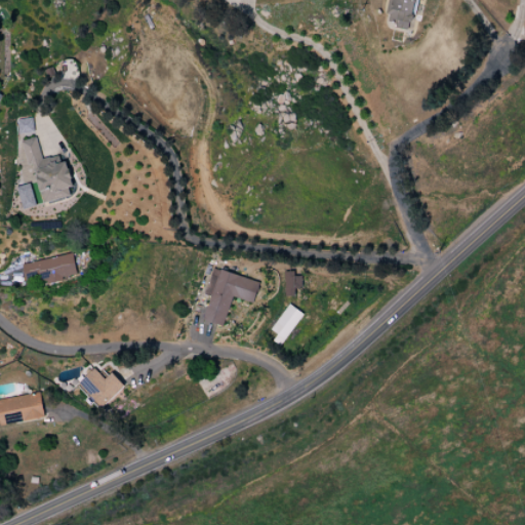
[(389,0),(385,24),(411,29),(415,0),(389,0)]
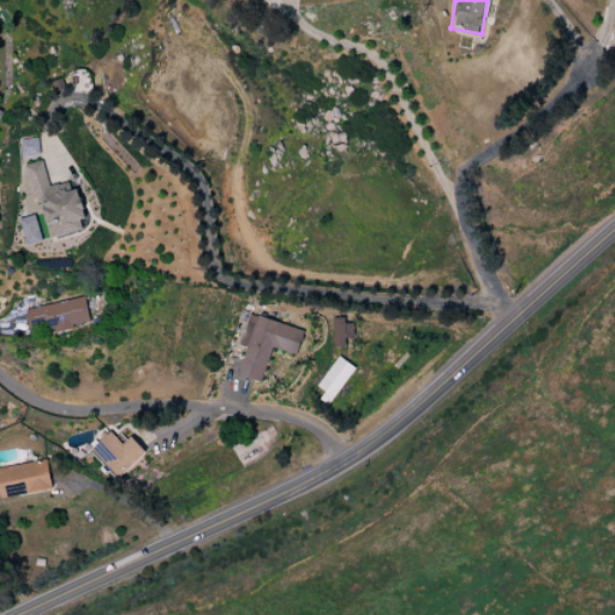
[(19,139),(22,156),(40,155),(39,138),(19,139)]
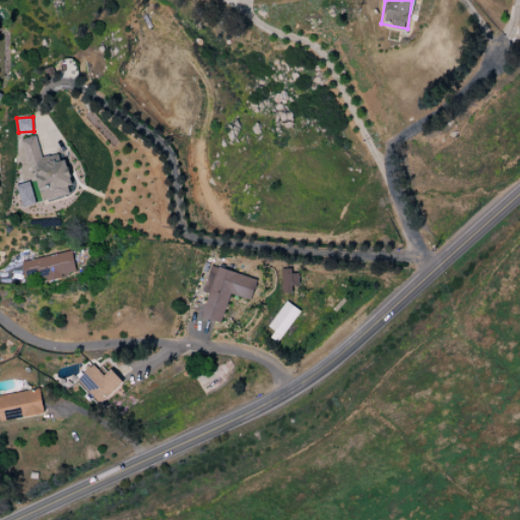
[(41,158),(36,136),(21,140),(26,164),(31,161),(42,202),(72,194),(62,152),(41,158)]
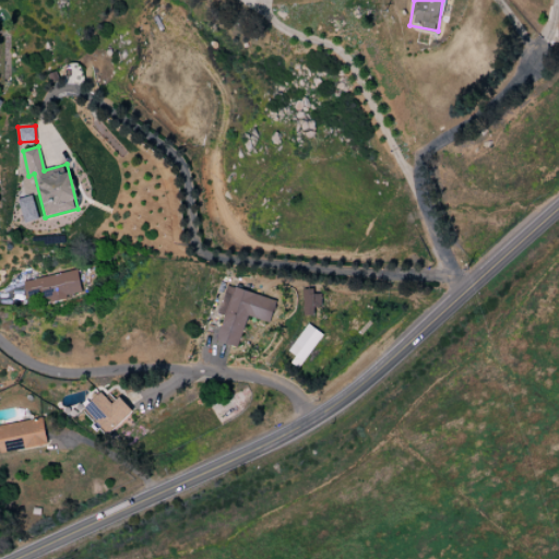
[(34,211),(31,197),(18,200),(21,214),(34,211)]
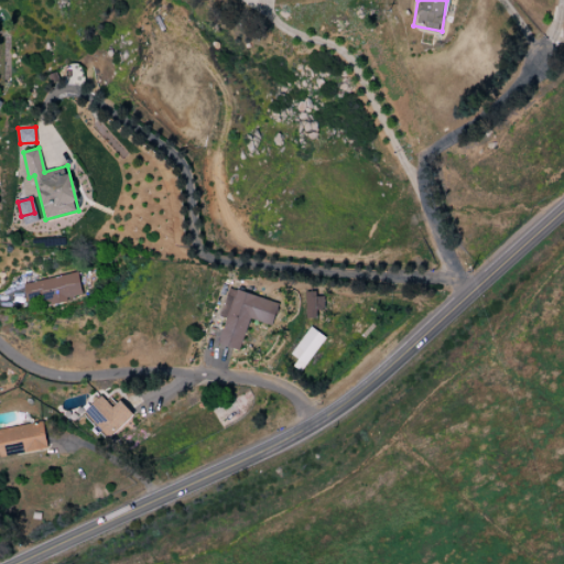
[(23,282),(26,306),(82,297),(78,274),(23,282)]
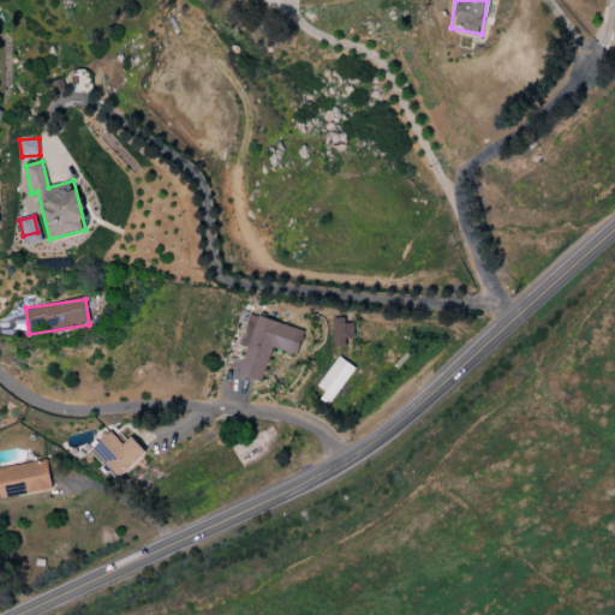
[(297,356),(304,330),(249,315),(239,346),(245,347),(237,376),(262,382),(272,348),(297,356)]
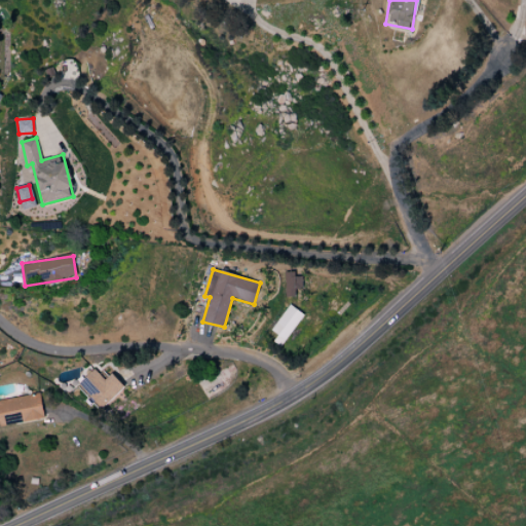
[(285,297),(296,297),(296,288),(302,288),(302,273),(284,274),(285,297)]
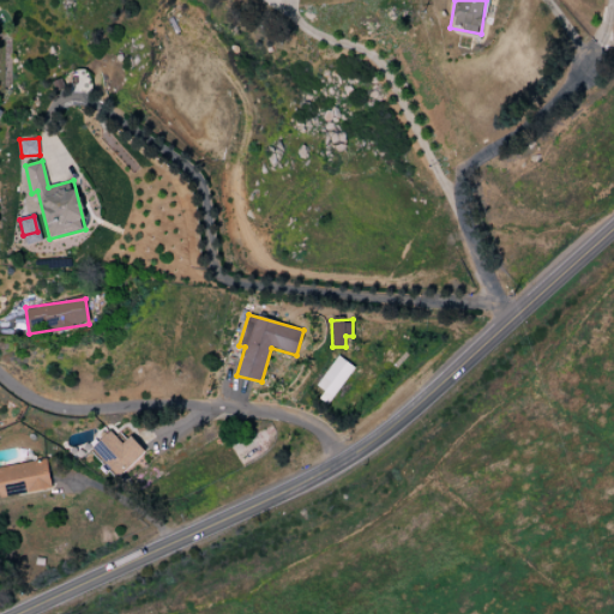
[(325,391),(319,399),(327,405),(354,367),(337,356),(317,386),(325,391)]
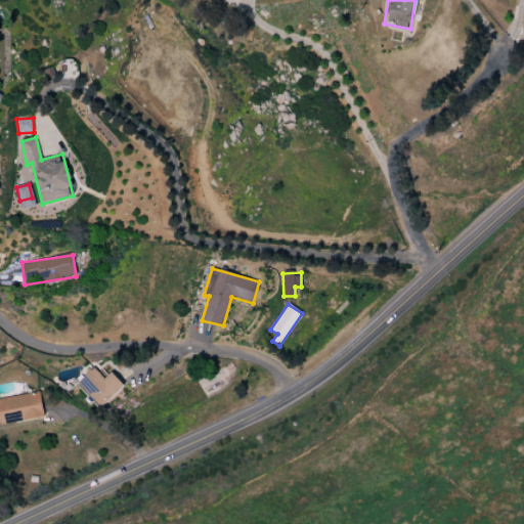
[(102,407),(124,385),(111,373),(104,379),(93,367),(78,384),(102,407)]
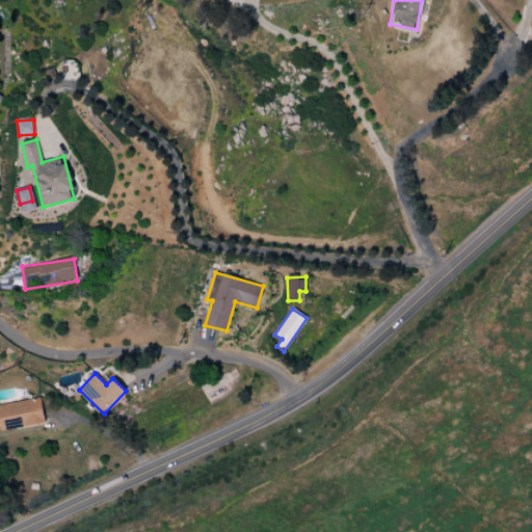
[(0,430),(45,423),(41,398),(0,404),(0,430)]
